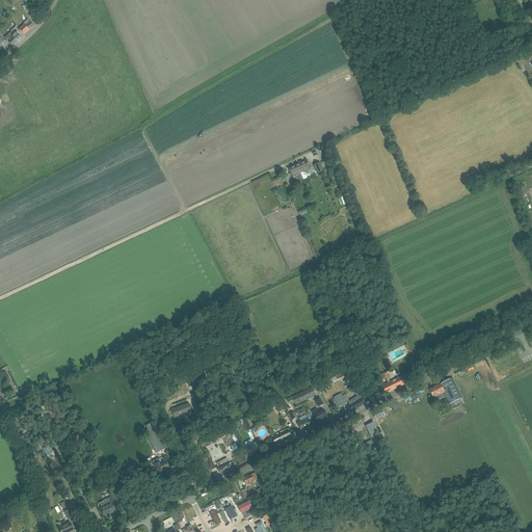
[(34,26),(30,22),(28,20),(23,24),(24,25),(19,29),(19,30),(19,31),(23,36),(24,35),(34,26)]
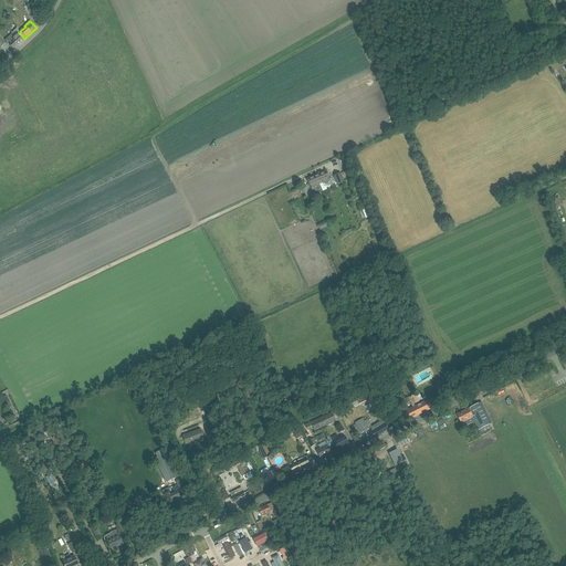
[(19,44),(22,40),(24,39),(20,33),(17,29),(12,33),(16,37),(13,39),(19,44)]
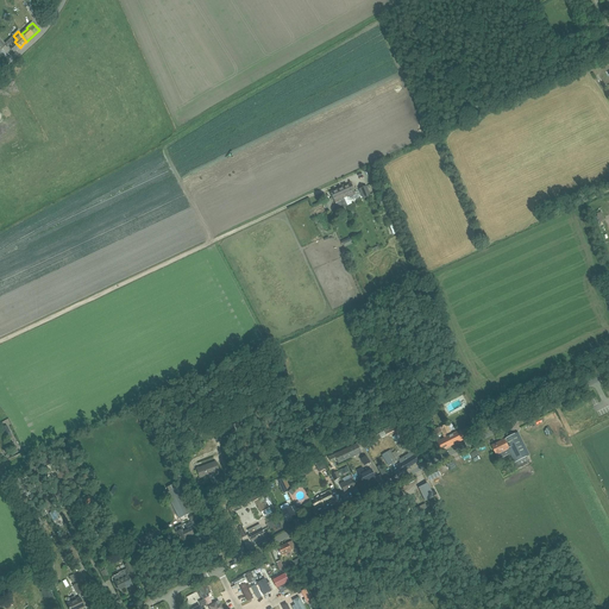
[(20,48),(14,42),(11,38),(5,44),(14,54),(20,48)]
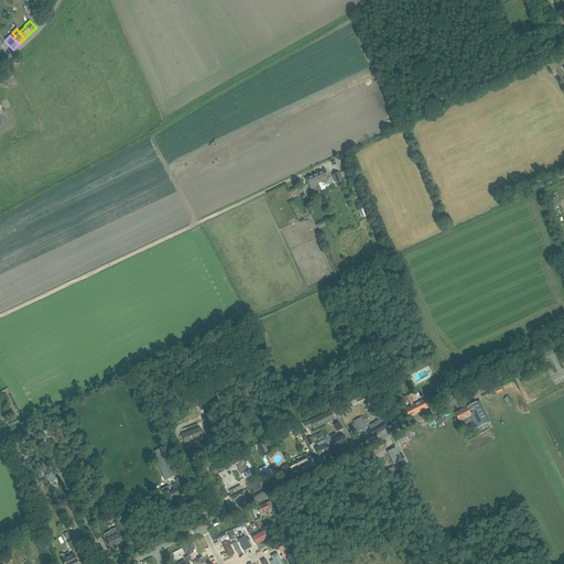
[(306,179),(311,188),(315,186),(315,185),(322,183),(322,184),(329,181),(325,171),(306,179)]
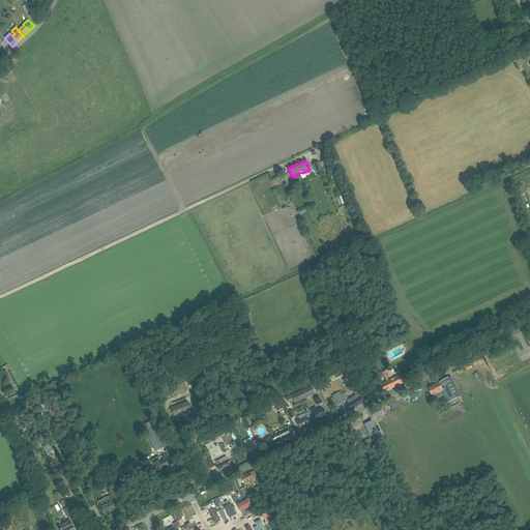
[(322,171),(321,168),(319,163),(313,165),(317,173),(322,171)]
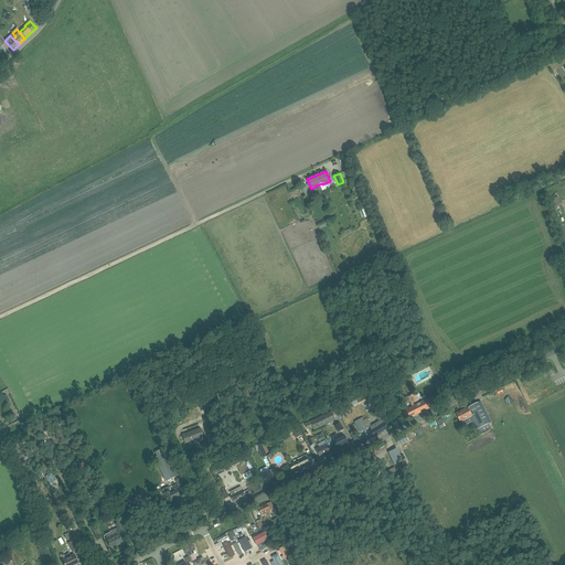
[(447,384),(446,380),(441,381),(441,382),(440,382),(440,380),(437,382),(436,382),(437,383),(435,384),(437,390),(441,388),(441,390),(446,388),(445,386),(444,386),(444,385),(447,384)]
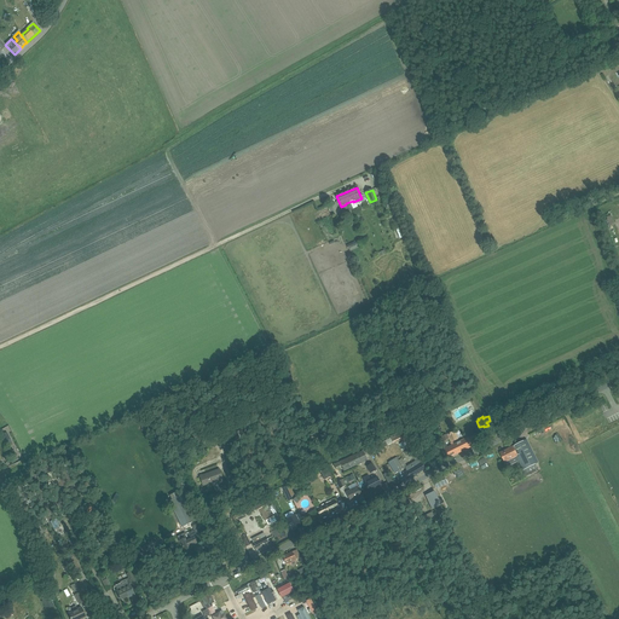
[(449,440),(452,446),(444,450),(449,458),(473,446),(473,445),(479,441),(475,434),(468,438),(453,445),(452,443),(456,440),(458,439),(455,431),(446,435),(446,434),(441,438),(444,443),(444,441),(445,443),(449,440)]
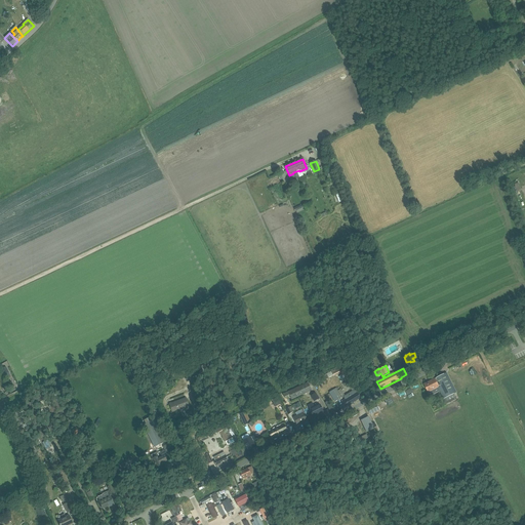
[(334,369),(330,371),(331,372),(325,375),(325,374),(324,375),(323,374),(312,379),(314,384),(316,387),(322,384),(320,379),(325,377),(326,380),(333,376),(339,373),(345,371),(341,366),(335,369),(334,369)]
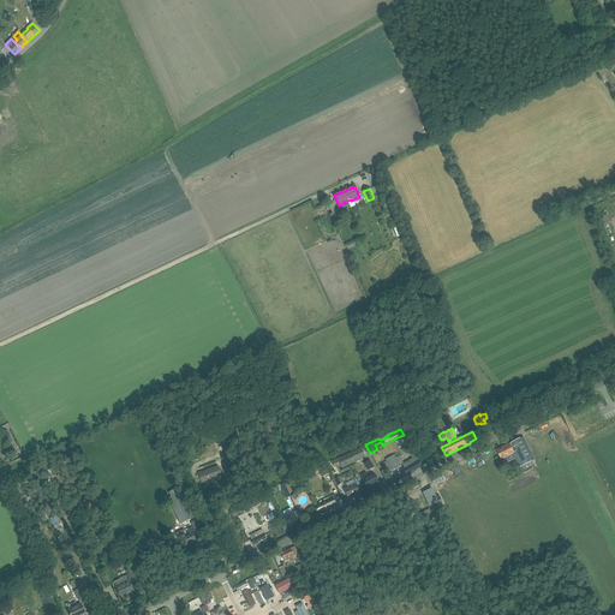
[(6,442),(12,440),(6,430),(0,433),(4,440),(5,439),(6,442)]
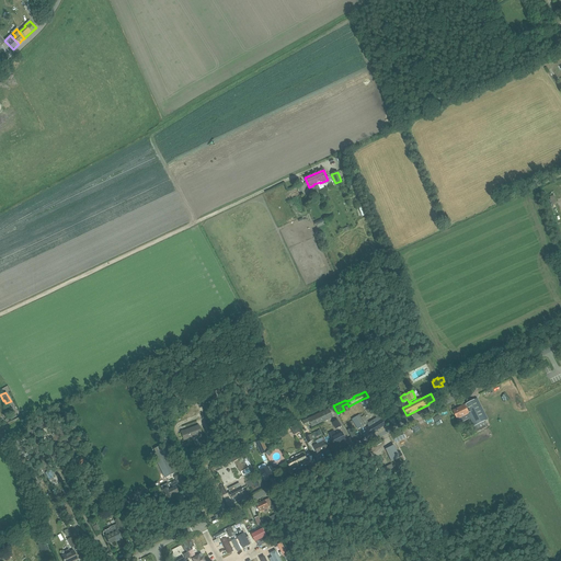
[(214,392),(201,398),(204,404),(217,399),(214,392)]
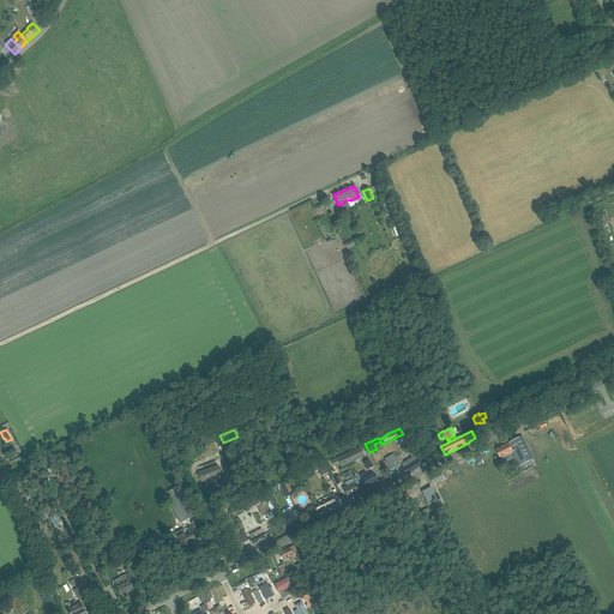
[(512,453),(521,470),(522,474),(534,467),(533,464),(519,438),(509,444),(509,445),(506,446),(506,445),(497,450),(500,459),(512,453)]
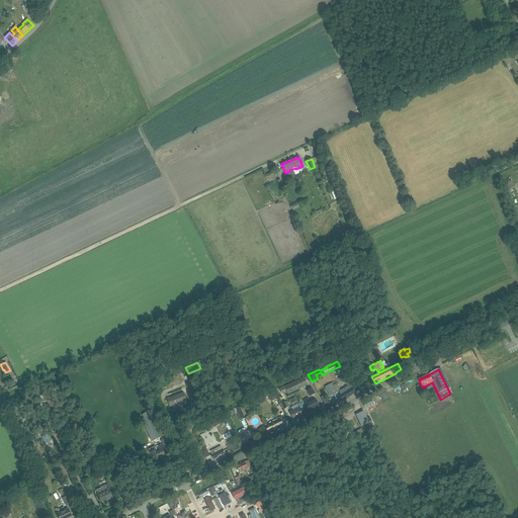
[(338,392),(340,394),(340,395),(339,395),(340,397),(339,398),(341,402),(344,400),(355,393),(352,386),(351,386),(349,384),(351,382),(346,374),(342,377),(347,385),(340,391),(338,392)]
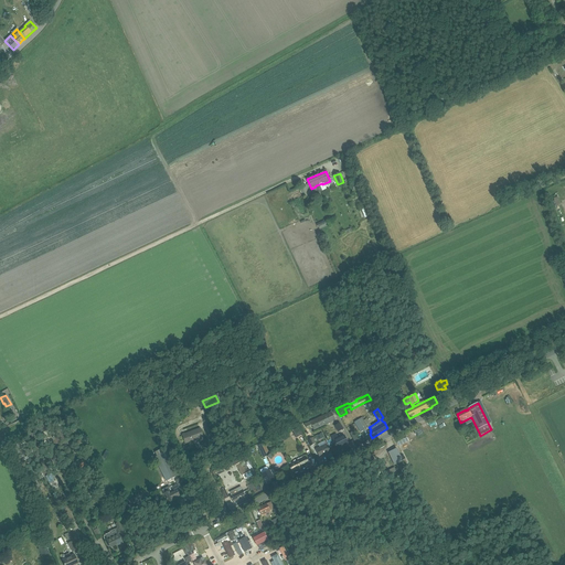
[(323,416),(310,422),(311,426),(313,430),(327,424),(336,420),(331,412),(323,416)]
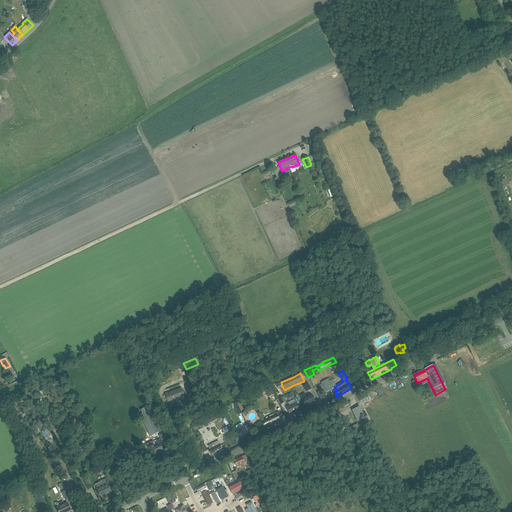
[(331,389),(333,387),(328,379),(325,380),(331,389)]
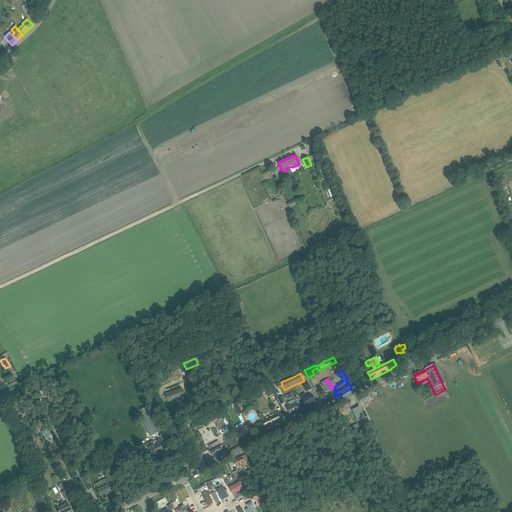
[(325,380),(321,382),(327,391),(331,389),(325,380)]
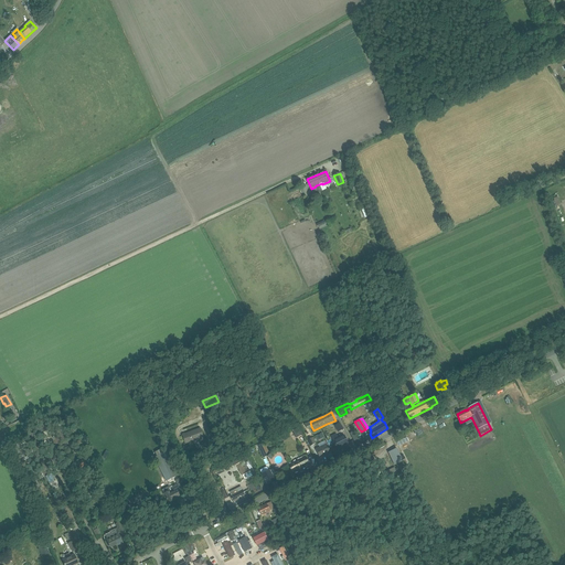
[(428,424),(432,432),(437,428),(434,422),(428,424)]
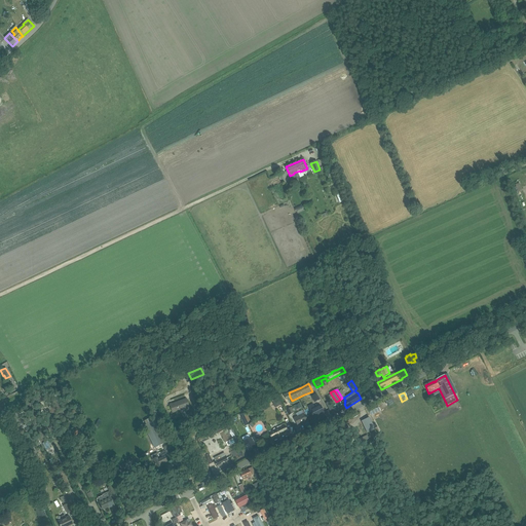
[(278,398),(271,401),(275,408),(282,405),(278,398)]
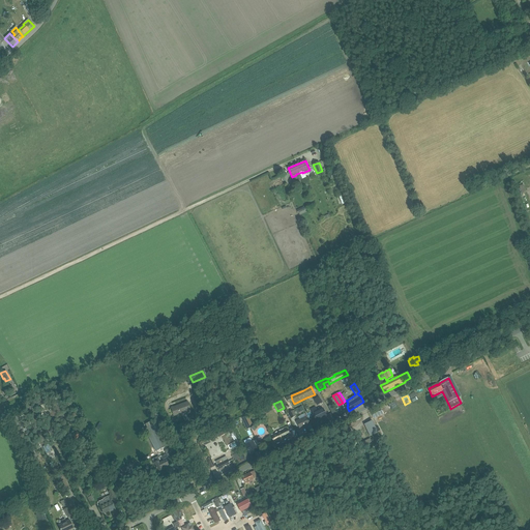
[(179,414),(183,412),(184,415),(192,413),(190,410),(187,403),(171,409),(173,413),(174,416),(179,414)]
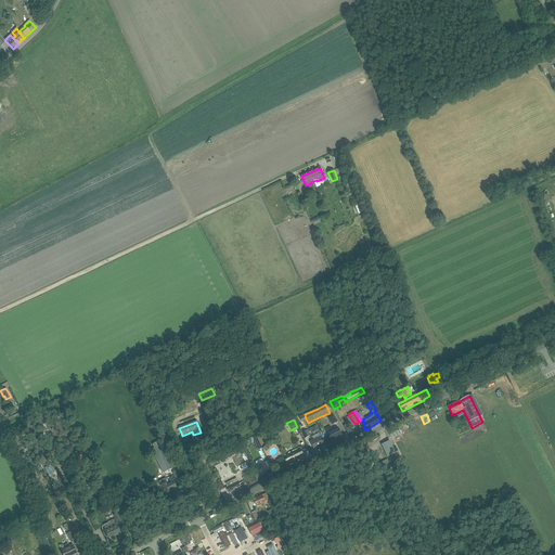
[(330,426),(325,429),(327,433),(328,436),(332,441),(336,438),(338,438),(341,436),(339,430),(338,428),(337,428),(335,429),(332,430),(330,426)]
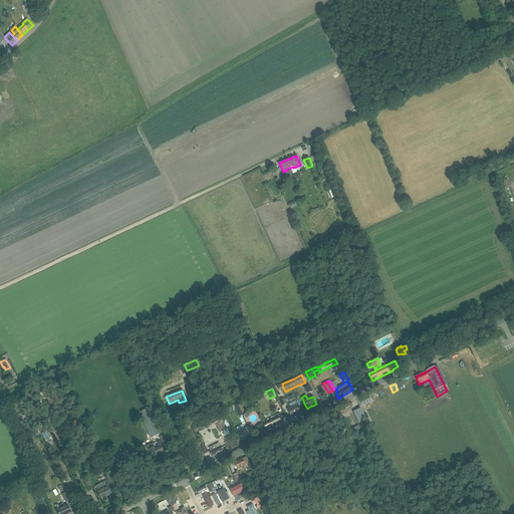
[(358,403),(360,408),(371,403),(369,399),(358,403)]
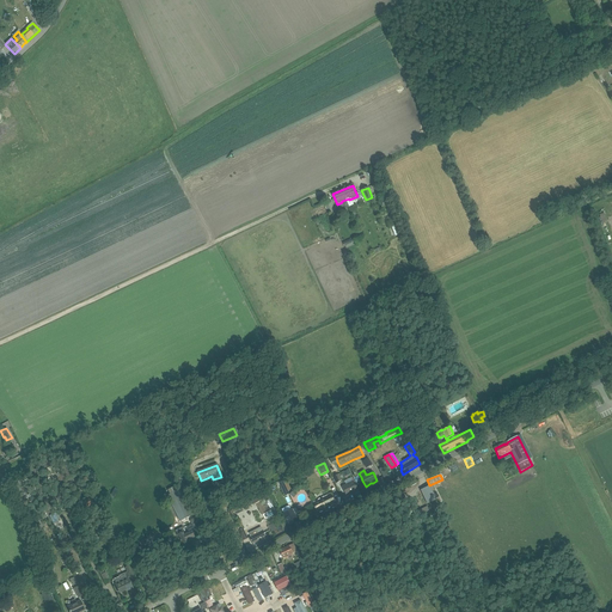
[(346,496),(353,493),(357,490),(354,481),(342,487),(346,496)]
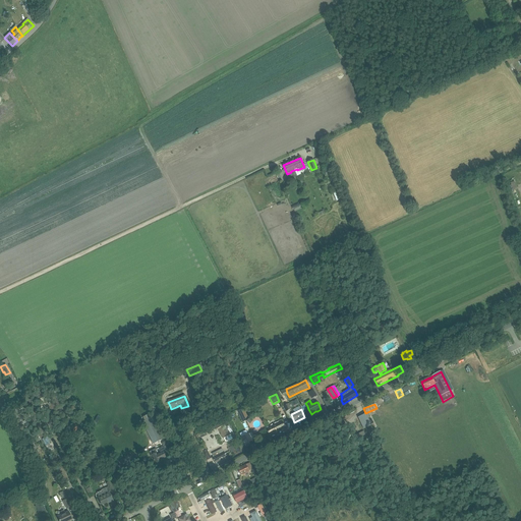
[(245,418),(241,410),(237,412),(242,422),(246,420),(245,418)]
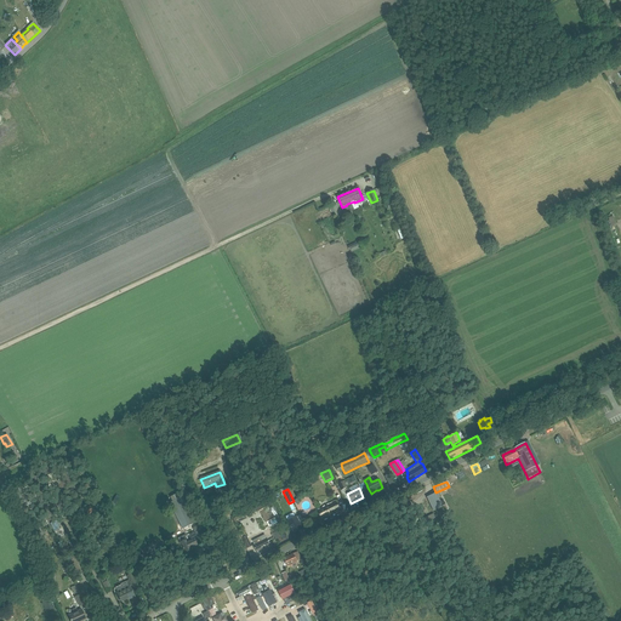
[(172,502),(181,499),(182,497),(180,493),(170,497),(172,502)]
